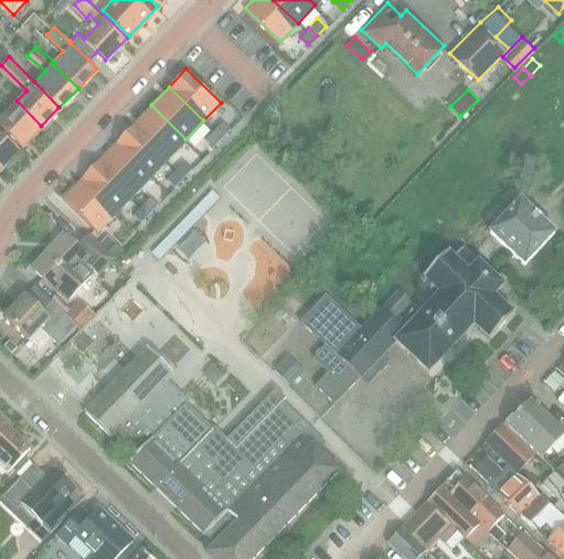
[(325,90),(323,100),(334,103),(336,92),(325,90)]
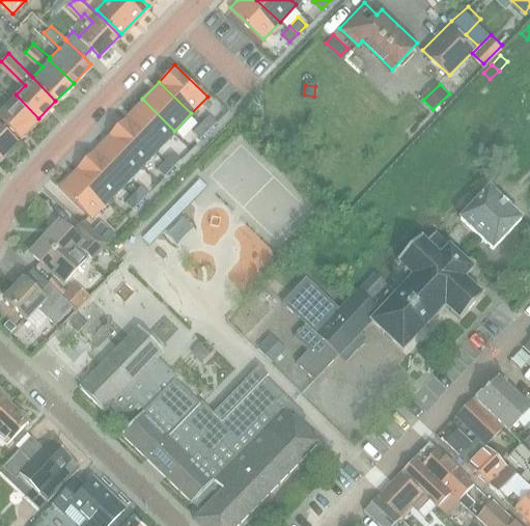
[(38,118),(16,94),(12,98),(5,105),(0,100),(0,115),(22,136),(38,118)]
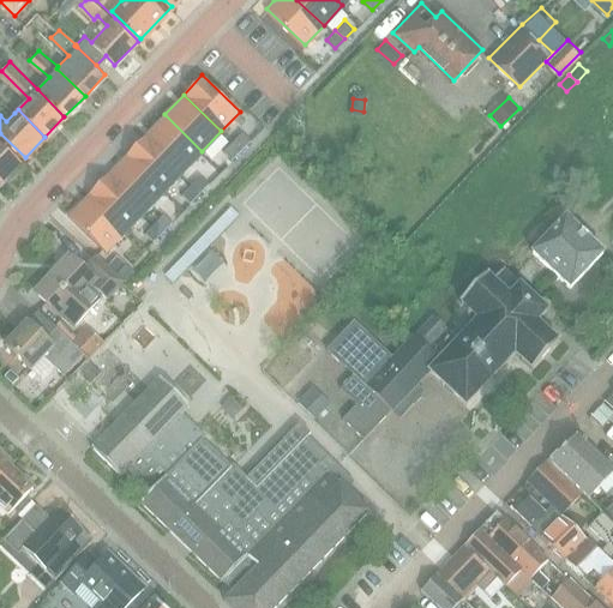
[(164,114),(145,134),(184,170),(202,151),(164,114)]
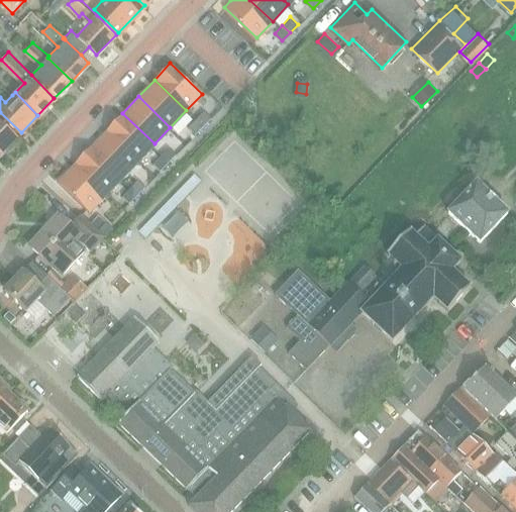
[(204,108),(196,116),(203,124),(211,116),(204,108)]
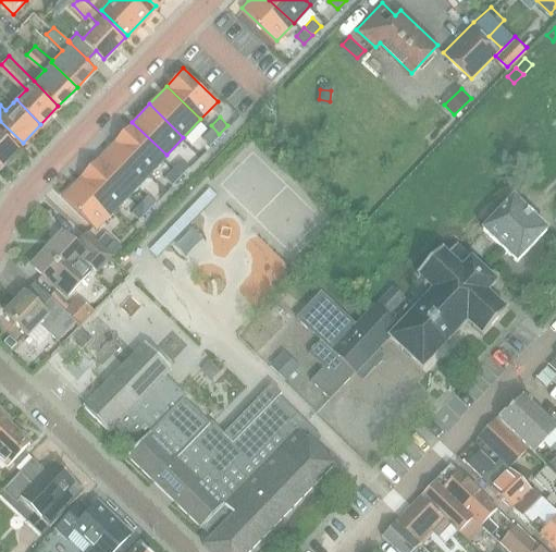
[(132,122),(114,139),(149,173),(167,155),(132,122)]
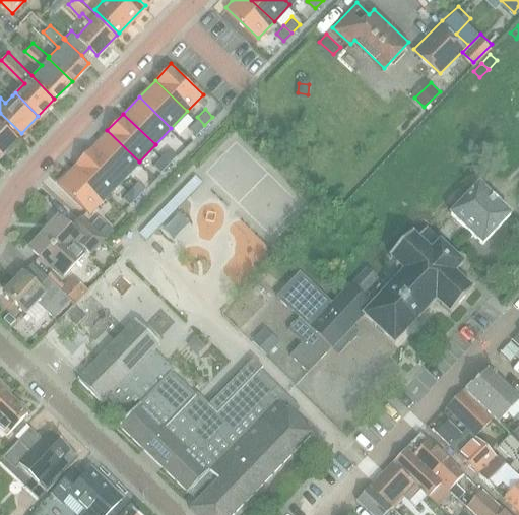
[(197,117),(189,125),(197,133),(204,125),(197,117)]
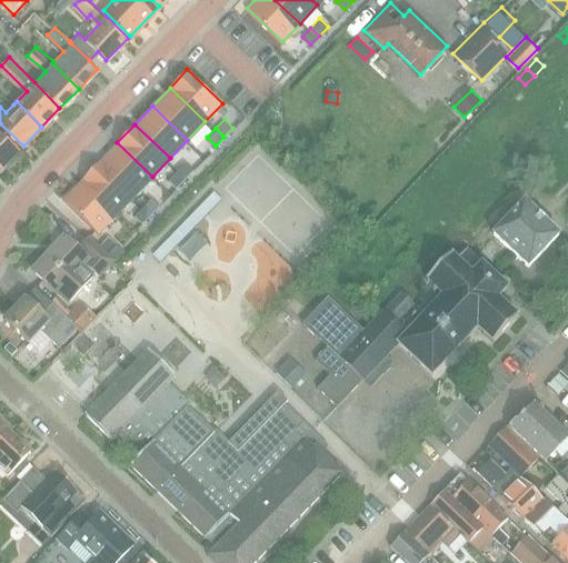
[(0,167),(1,169),(19,150),(0,131),(0,167)]
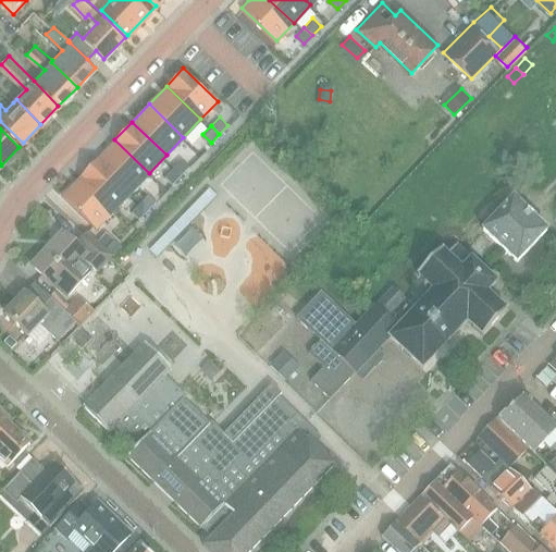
[(443,138),(434,148),(441,154),(449,145),(443,138)]
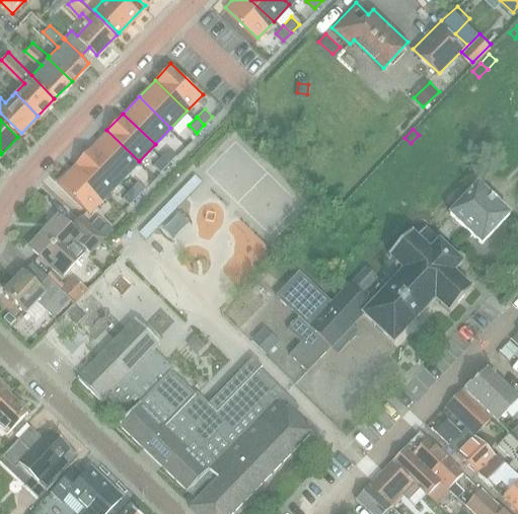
[(106,130),(90,147),(123,177),(139,161),(106,130)]
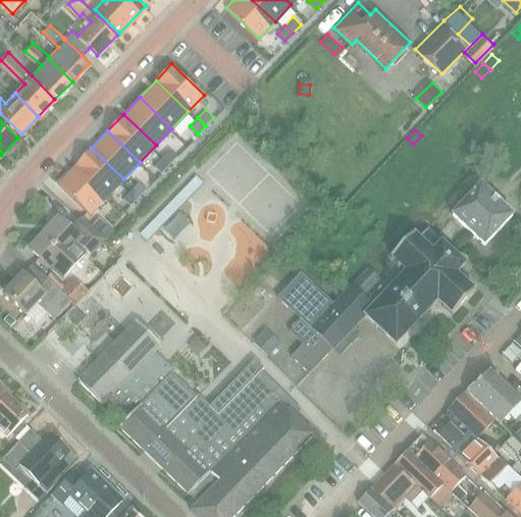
[(170,146),(162,154),(170,162),(178,154),(170,146)]
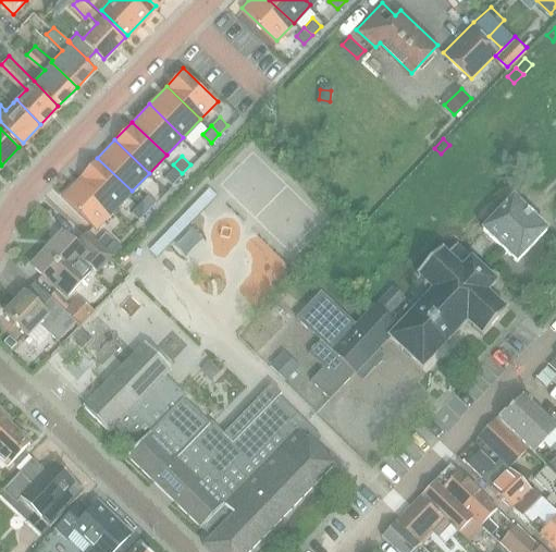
[(97,158),(79,176),(114,209),(132,191),(97,158)]
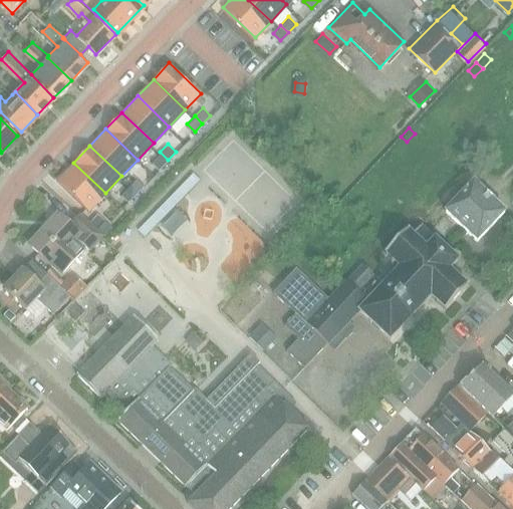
[(160,152),(152,160),(160,168),(168,160),(160,152)]
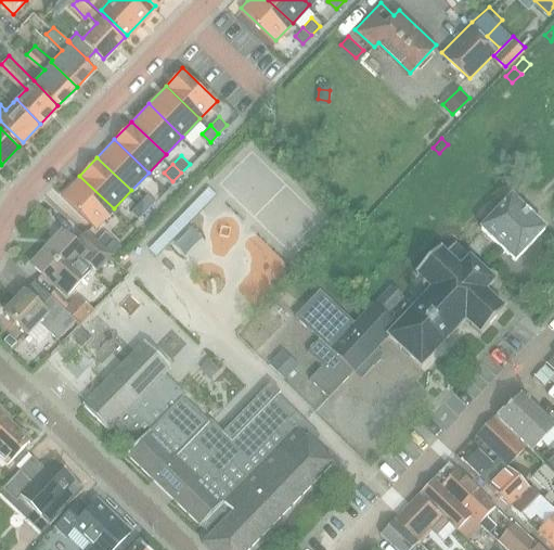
[(415,166),(407,176),(413,182),(422,173),(415,166)]
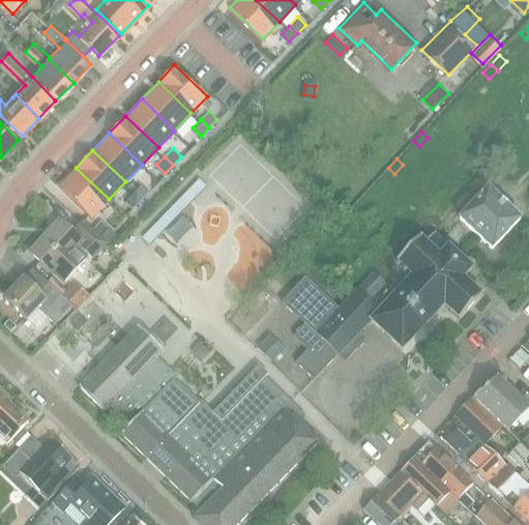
[(76,168),(60,184),(92,215),(109,199),(76,168)]
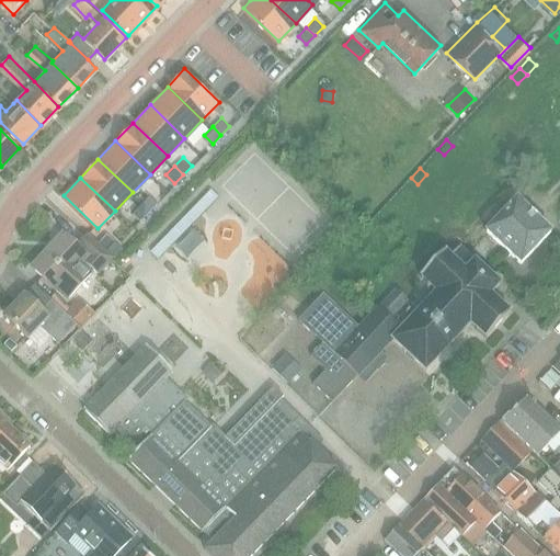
[(149,192),(140,201),(149,210),(158,201),(149,192)]
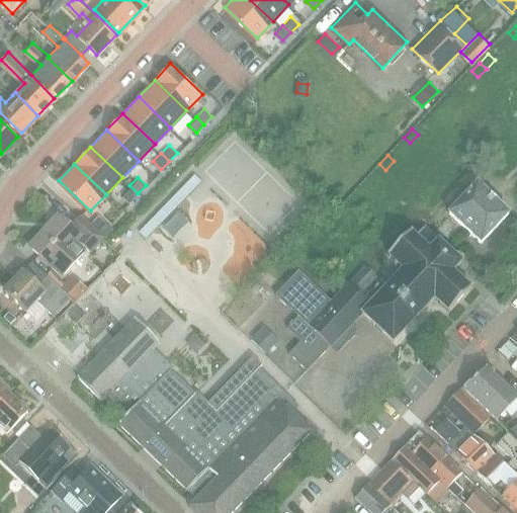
[(450,209),(482,240),(510,210),(478,180),(450,209)]
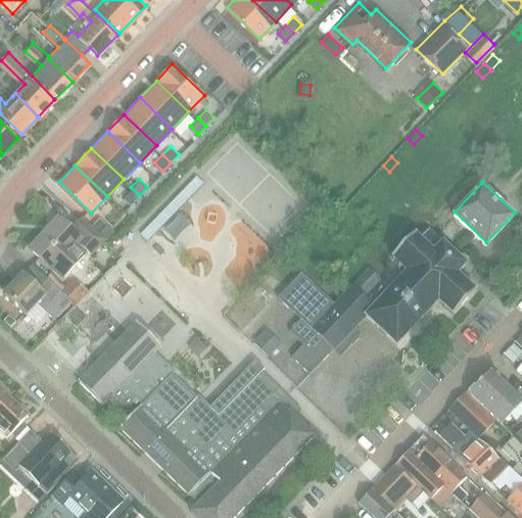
[(131,187),(124,195),(131,203),(139,195),(131,187)]
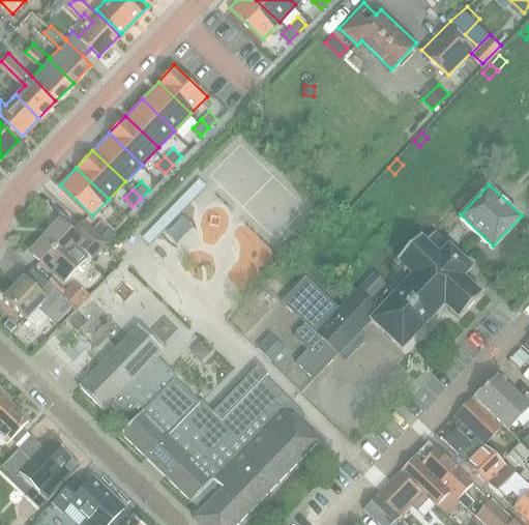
[(54,268),(63,279),(89,251),(92,255),(107,240),(83,217),(72,228),(60,216),(30,249),(53,269),(54,268)]
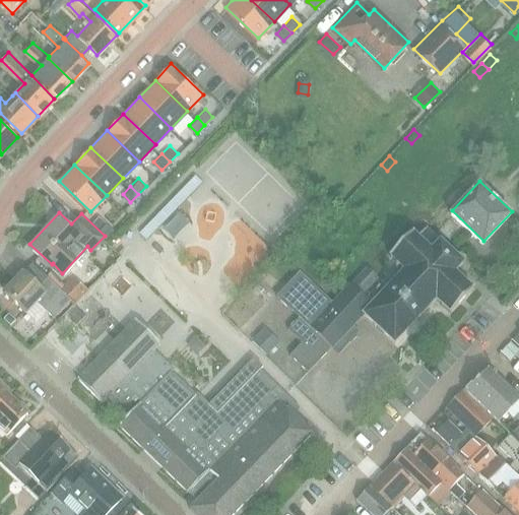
[(109,221),(101,231),(109,238),(116,230),(109,221)]
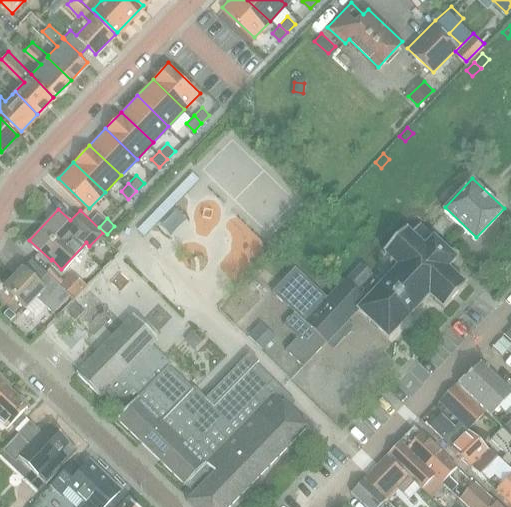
[(381,281),(366,297),(359,307),(389,335),(411,312),(413,314),(417,311),(415,309),(430,292),(444,306),(466,282),(448,265),(457,256),(421,221),(411,231),(407,226),(385,248),(393,256),(377,272),(382,277),(379,279),(381,281)]
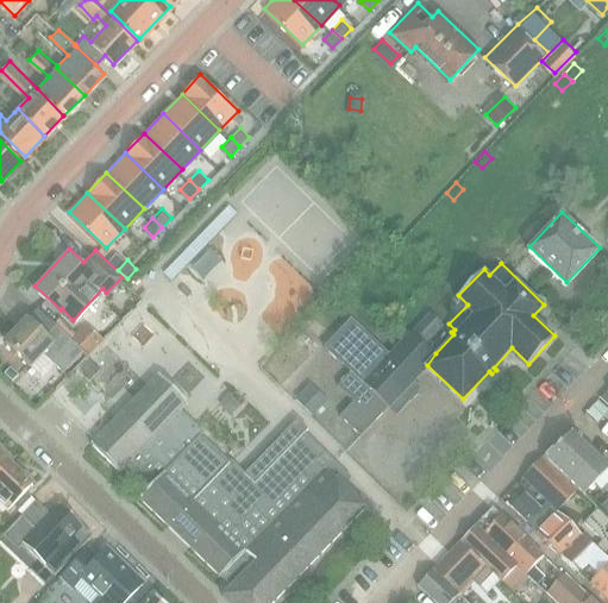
[(427,365),(436,353),(424,343),(443,322),(430,309),(390,351),(351,314),(324,344),(351,369),(338,383),(353,399),(340,413),(362,433),(389,403),(397,410),(422,385),(414,379),(427,365)]
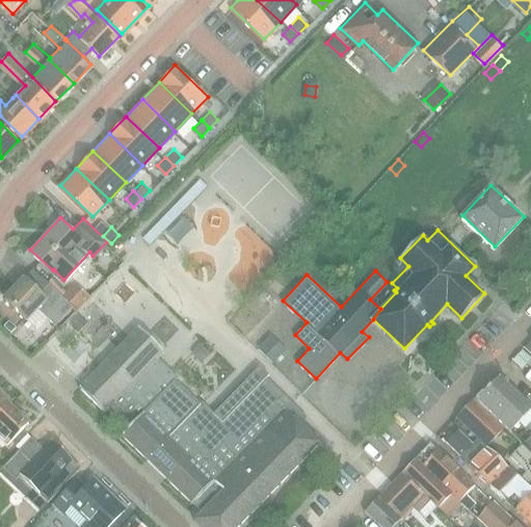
[(5,295),(27,316),(38,305),(57,322),(74,305),(50,281),(41,290),(25,275),(5,295)]
